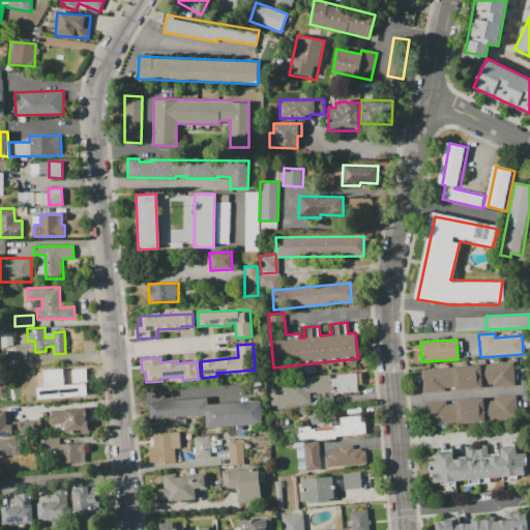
[(512,362),(514,386),(455,390),(453,367),(512,362)]
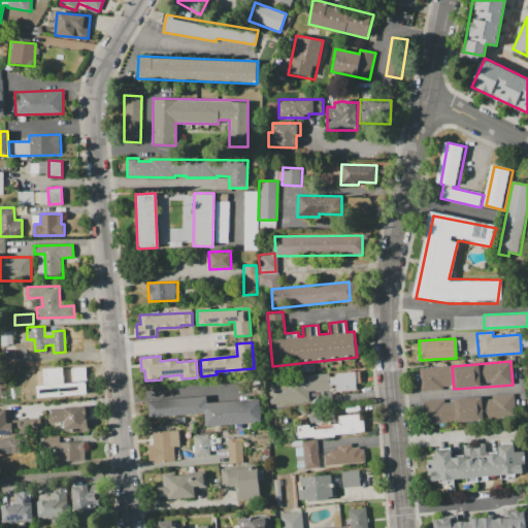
[(451,366),(452,389),(421,391),(419,369),(451,366)]
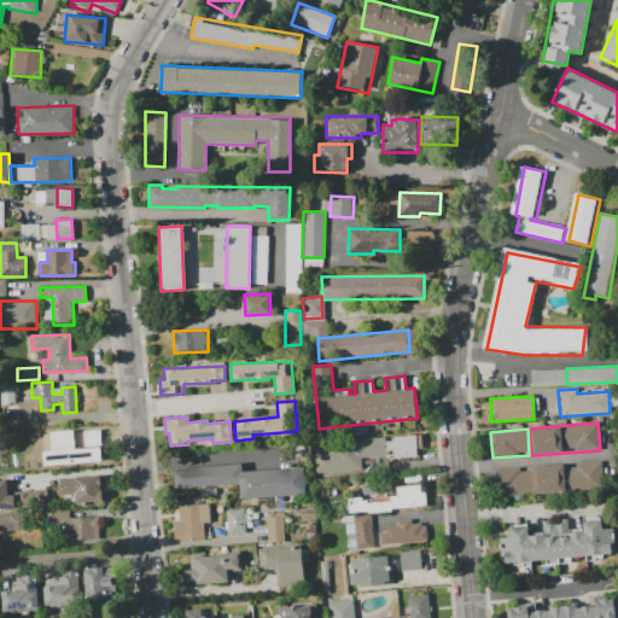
[(50,447),(31,447),(31,430),(50,430),(50,447)]
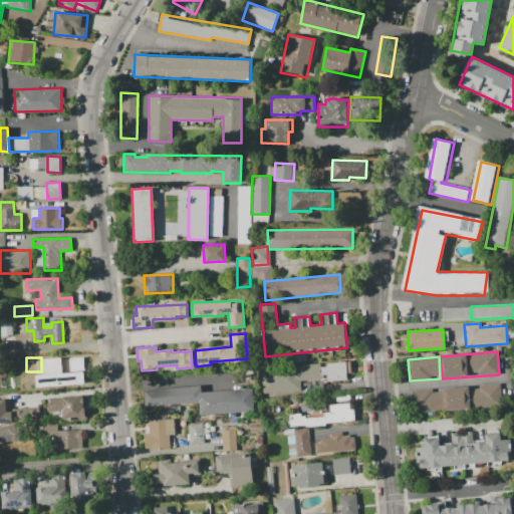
[(320,364),(320,367),(325,366),(325,363),(350,361),(351,372),(347,373),(347,379),(327,381),(326,374),(321,375),(321,378),(300,380),(301,390),(262,394),(259,370),(320,364)]
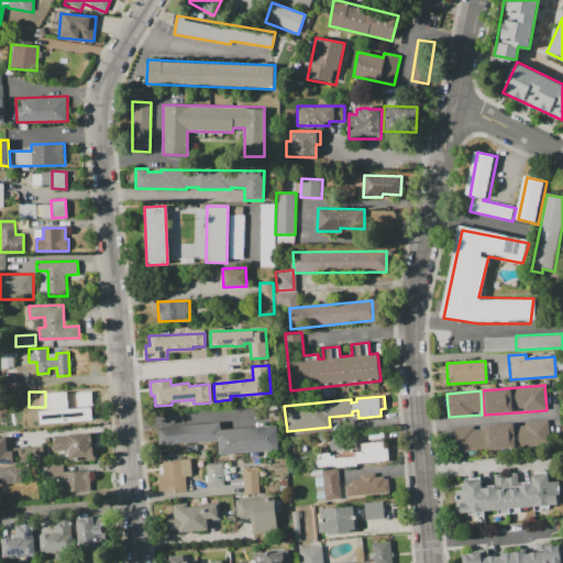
[(58,397),(85,397),(86,416),(58,417),(58,397)]
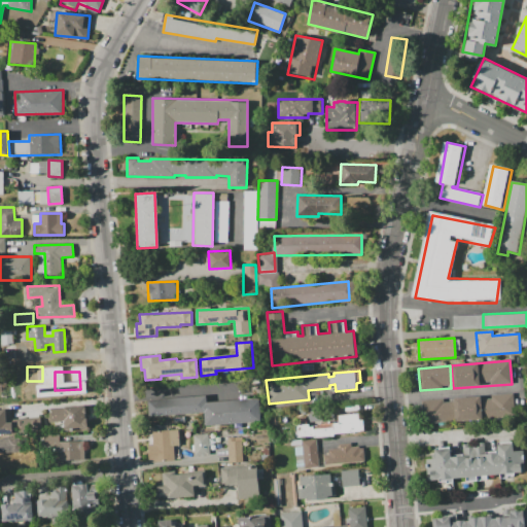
[(147,399),(205,393),(206,405),(258,399),(260,422),(206,427),(204,413),(149,418),(147,399)]
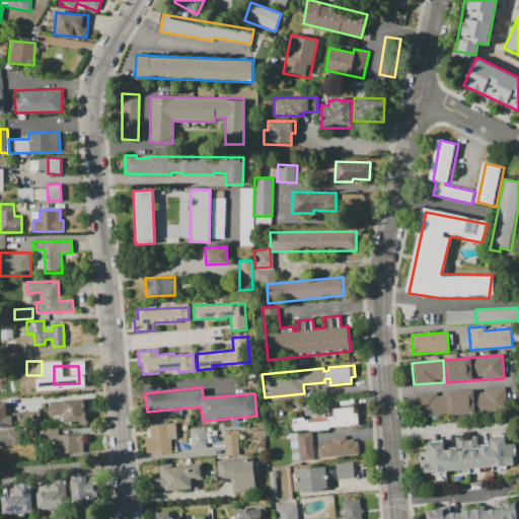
[(447,391),(472,389),(474,413),(449,415),(447,391)]
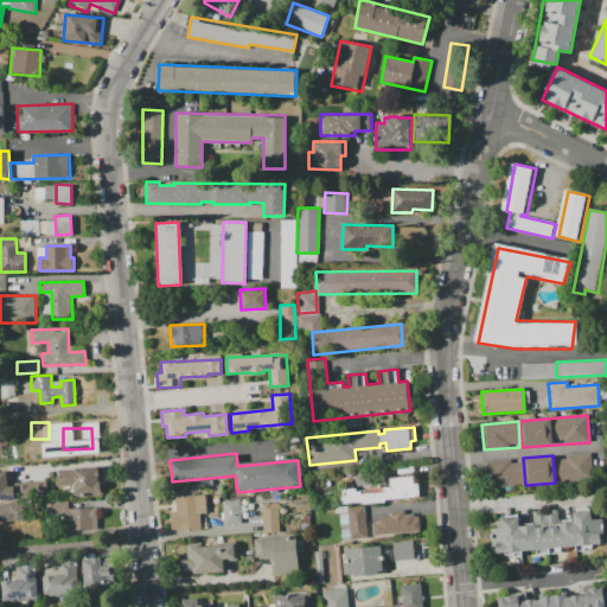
[(484,461),(521,458),(523,486),(486,490),(484,461)]
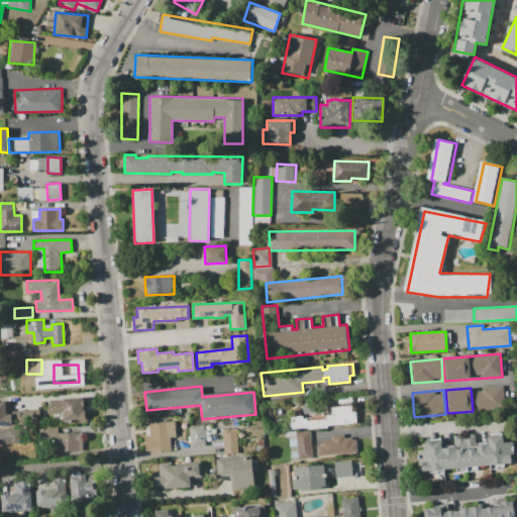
[(64,422),(63,413),(48,414),(48,405),(52,405),(50,400),(85,398),(86,421),(64,422)]
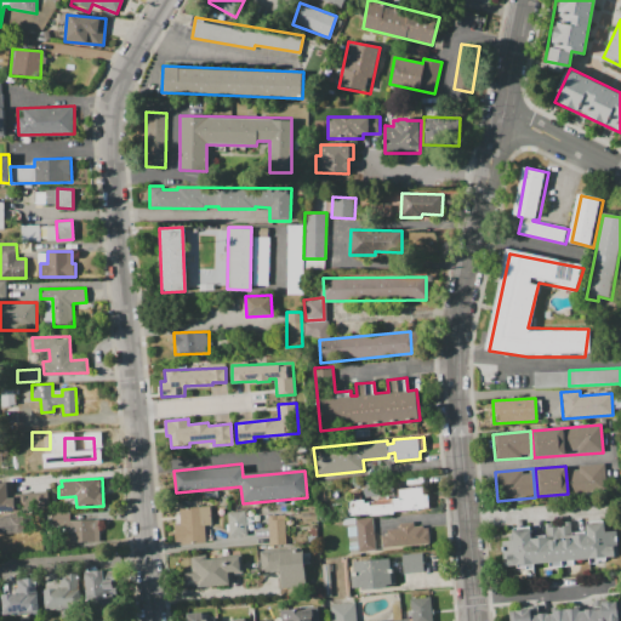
[(0,483),(13,483),(15,511),(0,511),(0,483)]
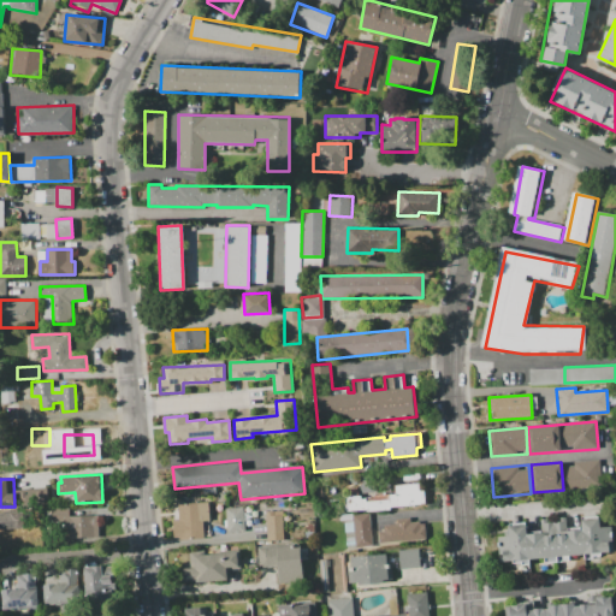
[(347,513),(345,497),(351,497),(350,491),(357,490),(359,496),(395,492),(395,486),(426,483),(428,504),(347,513)]
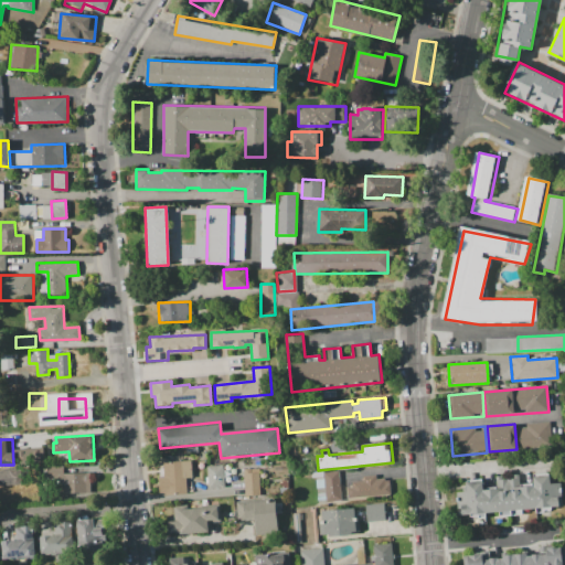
[(192,461),(195,493),(161,497),(159,479),(163,478),(162,465),(192,461)]
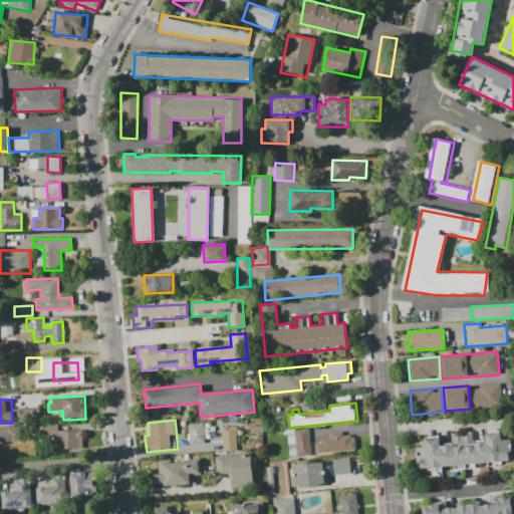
[(203,424),(205,444),(190,446),(188,426),(203,424)]
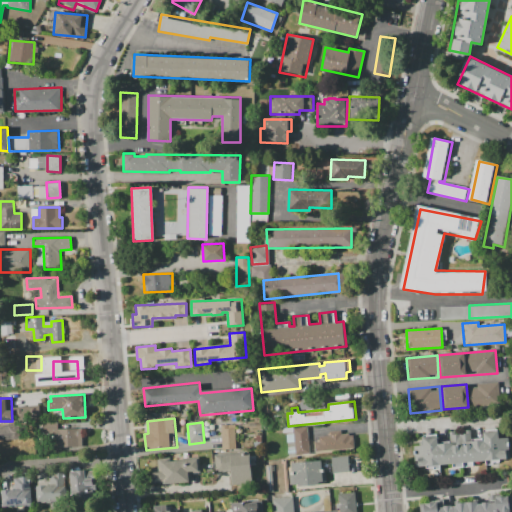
[(220,425),(234,424),(237,448),(223,449),(220,425)]
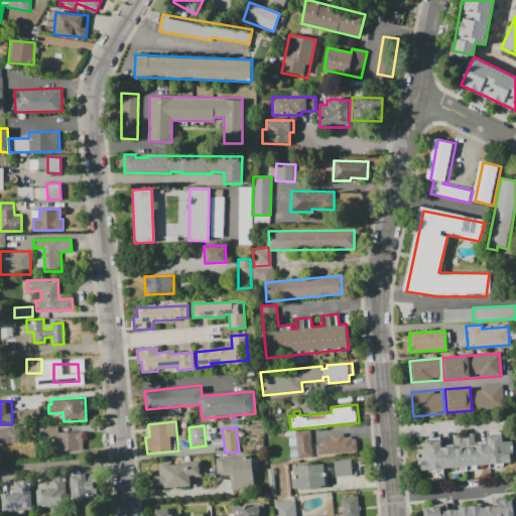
[(0,428),(0,442),(20,441),(20,428),(0,428)]
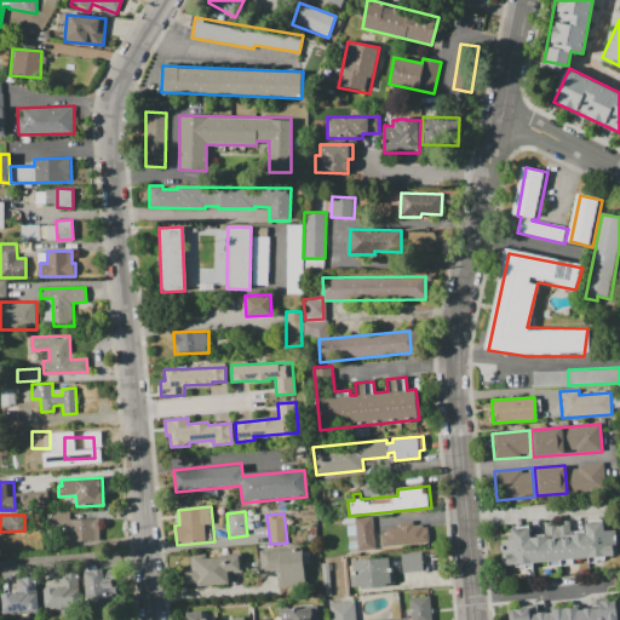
[(354,517),(371,516),(373,547),(356,549),(354,517)]
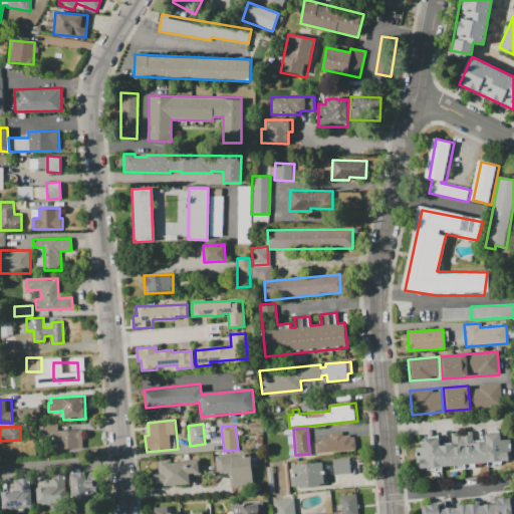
[(53,431),(73,430),(74,448),(54,449),(53,431)]
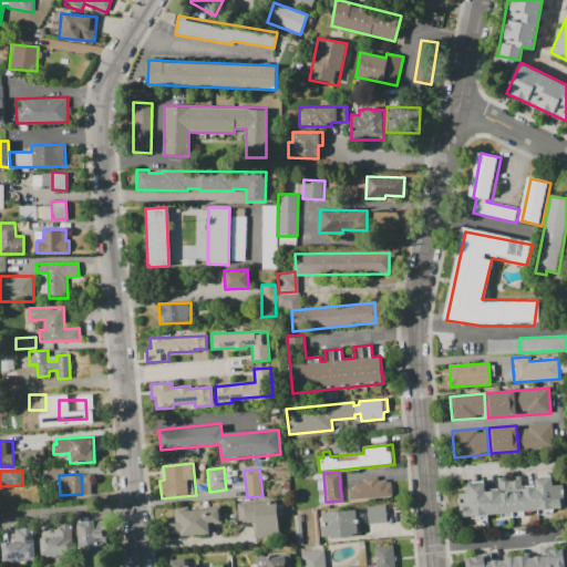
[(565,507),(461,516),(459,493),(468,493),(467,484),(485,483),(485,491),(498,490),(497,477),(506,477),(506,480),(515,480),(514,476),(522,475),(523,488),(534,487),(534,480),(552,477),(552,486),(564,485),(565,507)]
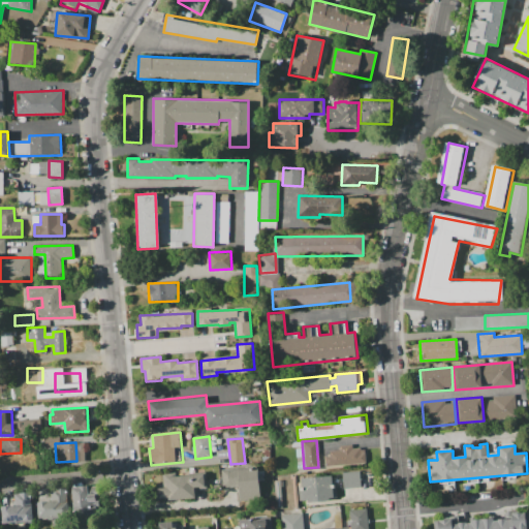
[(367,463),(325,467),(324,457),(331,457),(330,450),(339,450),(338,445),(351,444),(352,448),(359,448),(360,454),(366,453),(367,463)]
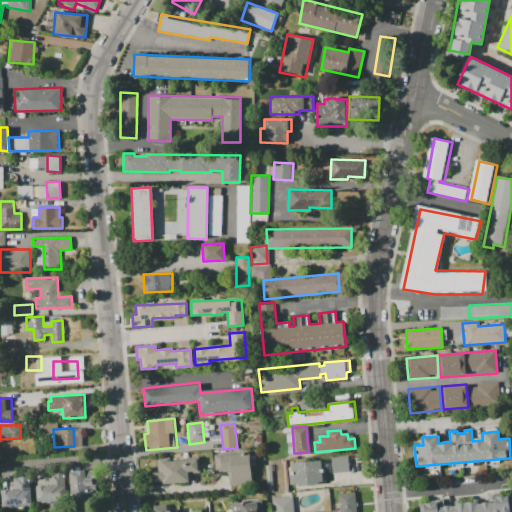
[(287,455),(294,454),(292,433),(285,434),(287,455)]
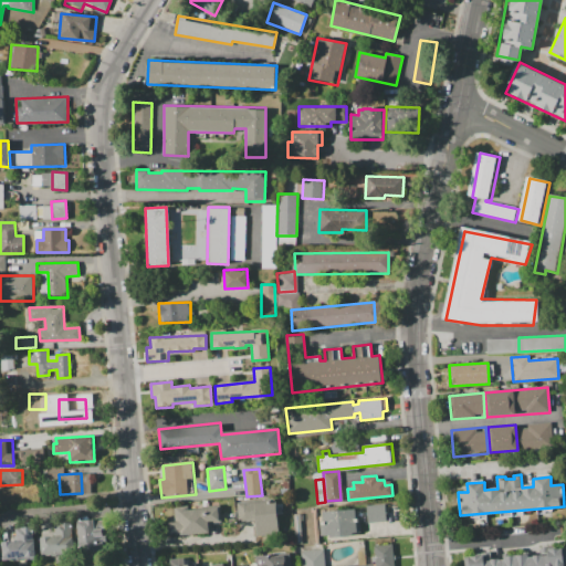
[(275,500),(279,534),(258,536),(255,520),(238,522),(236,504),(275,500)]
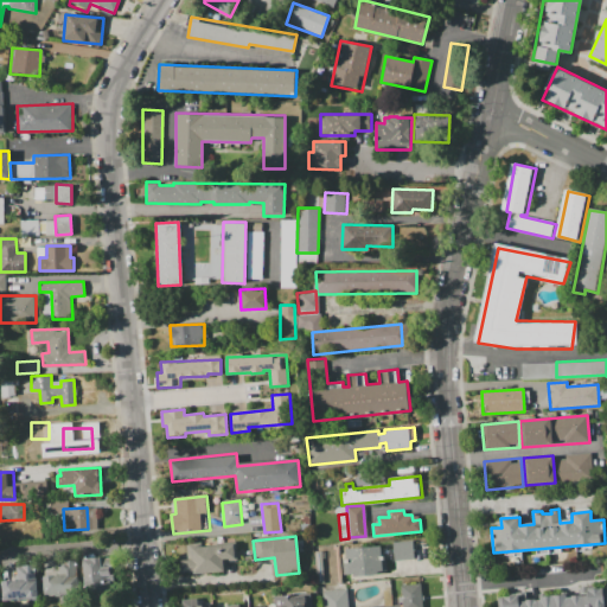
[(393,542),(414,540),(415,557),(394,560),(393,542)]
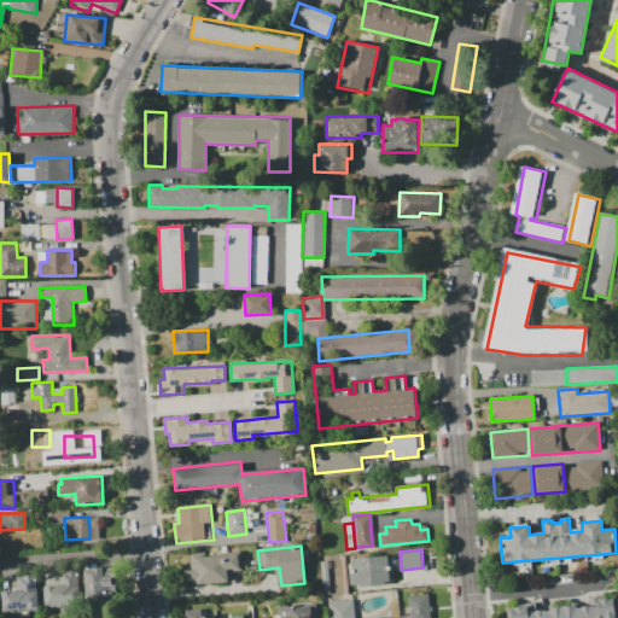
[(194,558),(240,553),(242,567),(227,569),(228,583),(186,588),(184,571),(196,570),(194,558)]
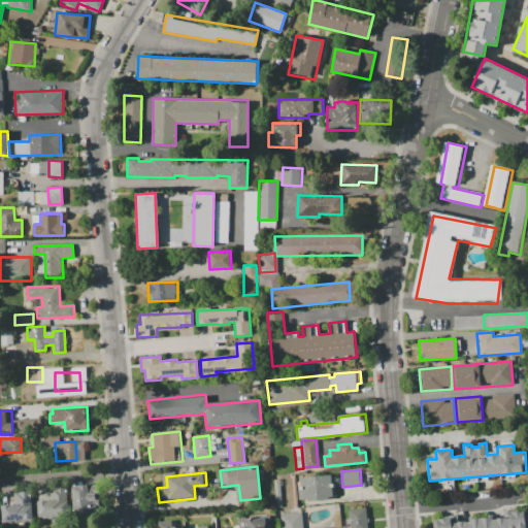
[(294,473),(297,505),(279,507),(276,475),(294,473)]
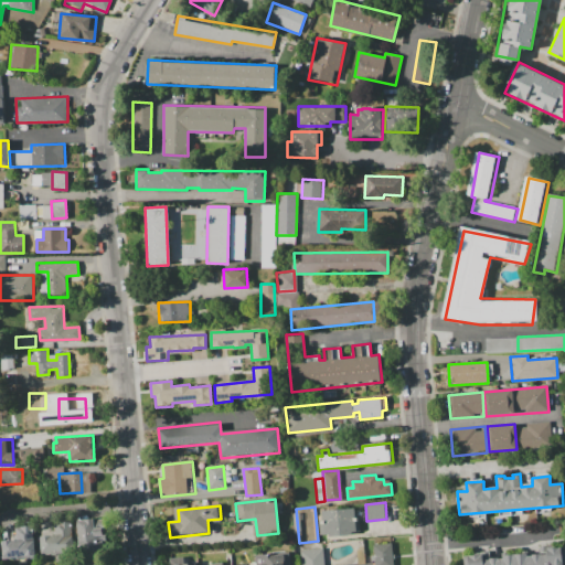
[(321,510),(356,507),(359,532),(323,535),(321,510)]
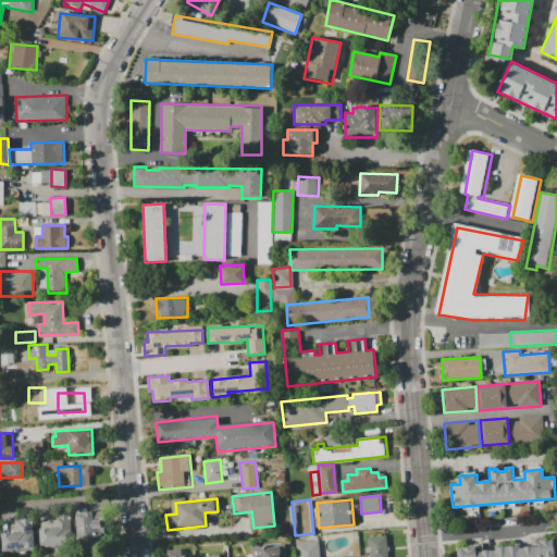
[(75,512),(93,511),(93,521),(100,520),(102,537),(77,540),(75,512)]
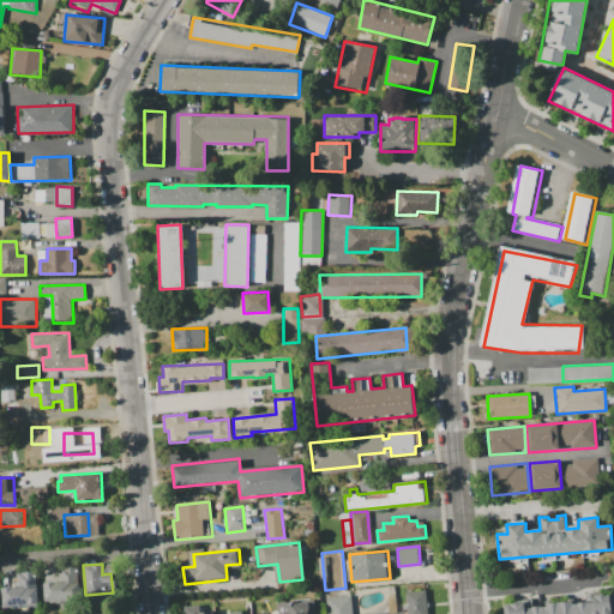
[(43,583),(59,582),(58,569),(78,567),(79,600),(44,602),(43,583)]
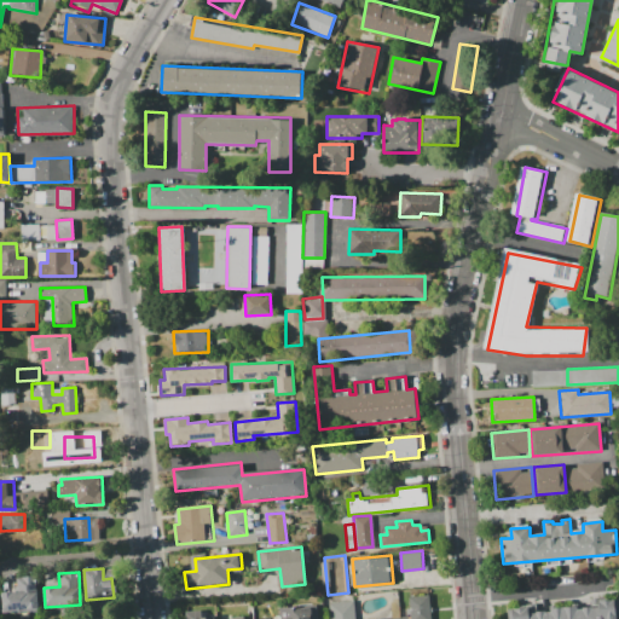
[(36,577),(38,613),(4,614),(3,591),(17,591),(17,577),(36,577)]
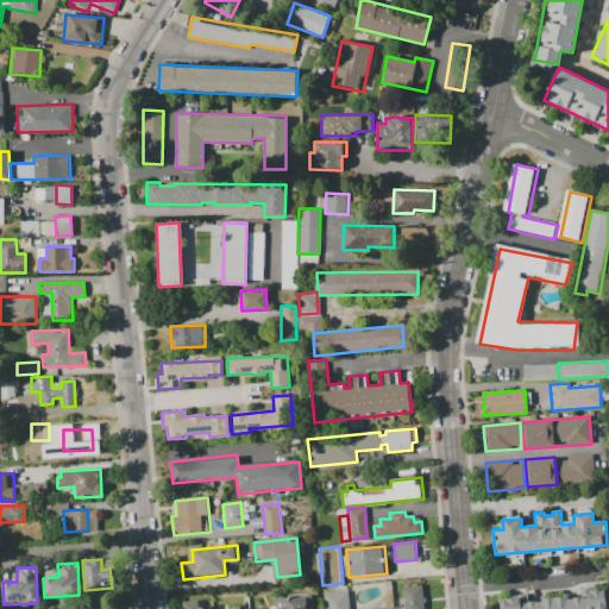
[(403,608),(402,588),(422,585),(425,608),(403,608)]
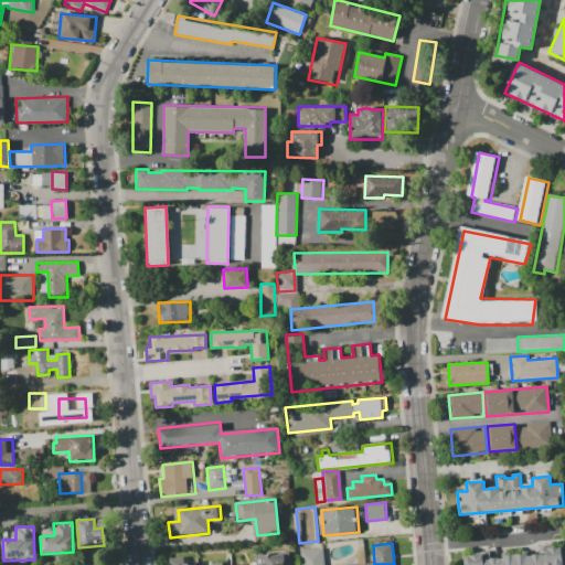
[(564,564),(466,564),(466,556),(482,554),(482,558),(547,553),(547,550),(564,547),(564,564)]
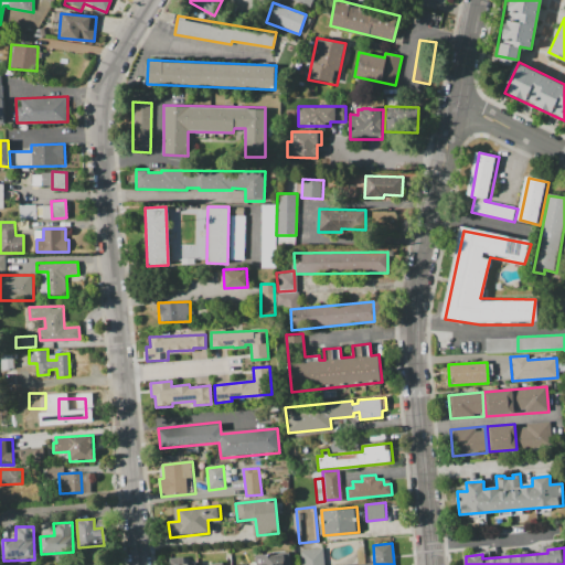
[(299,564),(298,551),(323,548),(324,564),(299,564)]
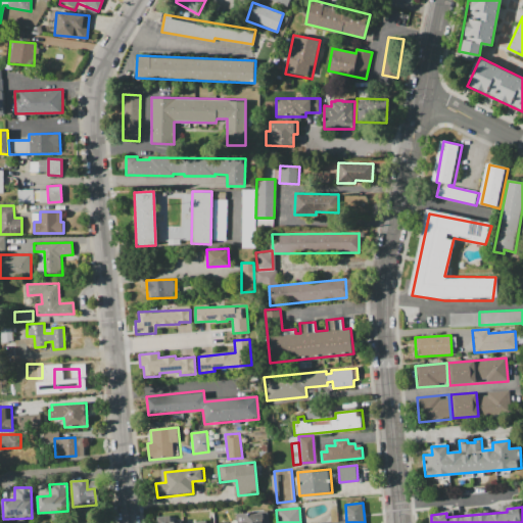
[(237,522),(237,513),(268,511),(268,522),(237,522)]
